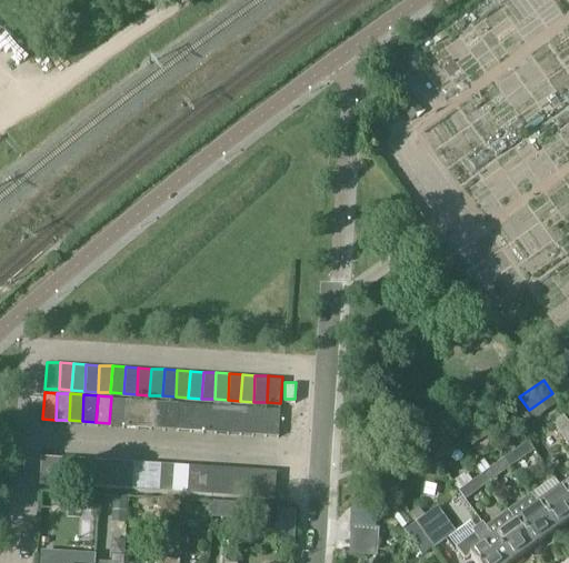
[(125,396),(111,396),(109,423),(122,423),(125,396)]
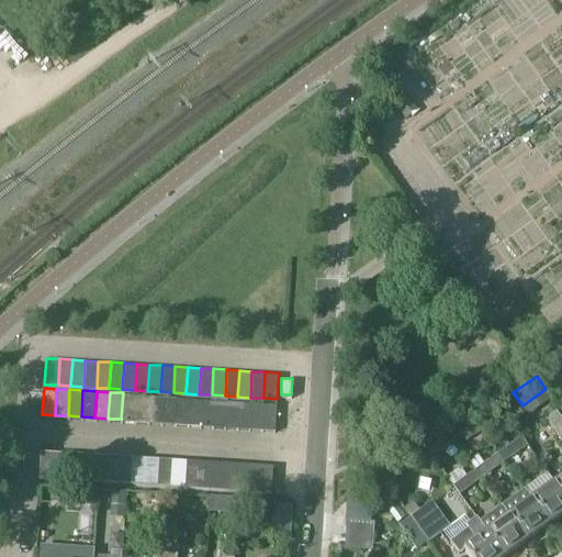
[(135,393),(123,392),(121,419),(134,420),(135,393)]
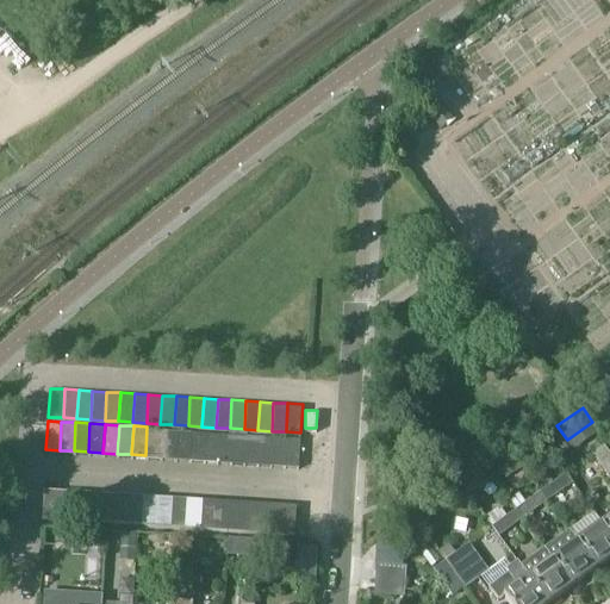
[(161,428),(147,427),(145,455),(160,456),(161,428)]
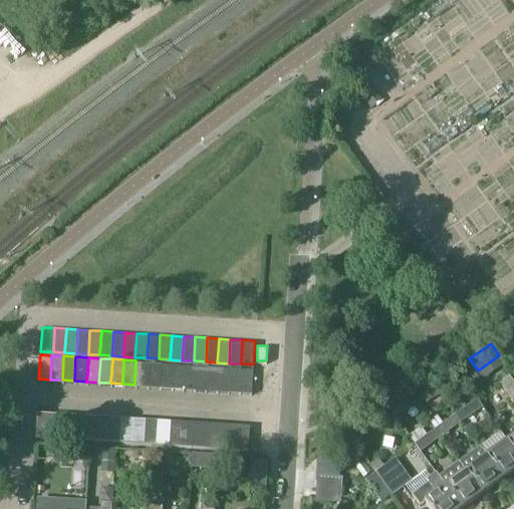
[(148,361),(136,360),(135,385),(146,386),(148,361)]
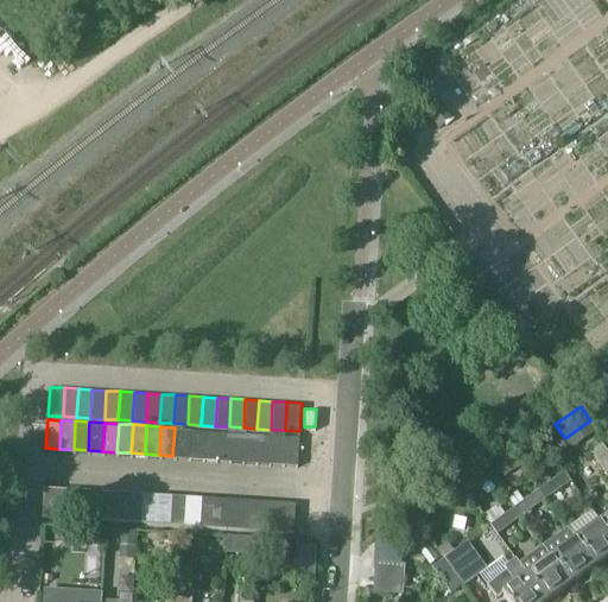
[(189,428),(175,428),(172,456),(188,456),(189,428)]
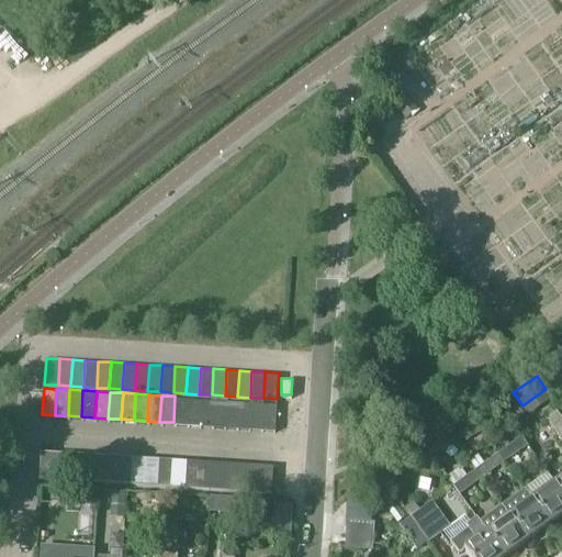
[(190,397),(175,396),(173,422),(188,423),(190,397)]
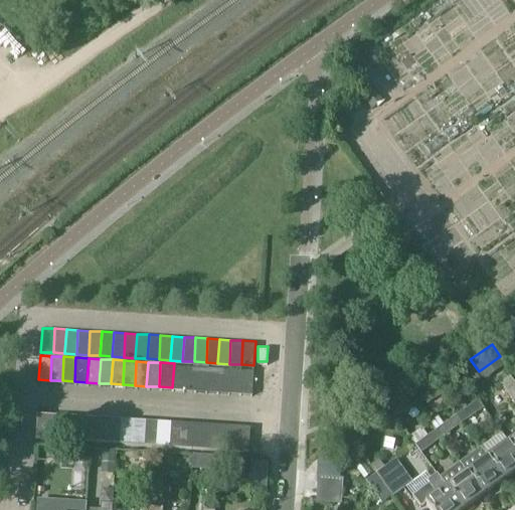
[(185,364),(174,363),(172,387),(183,388),(185,364)]
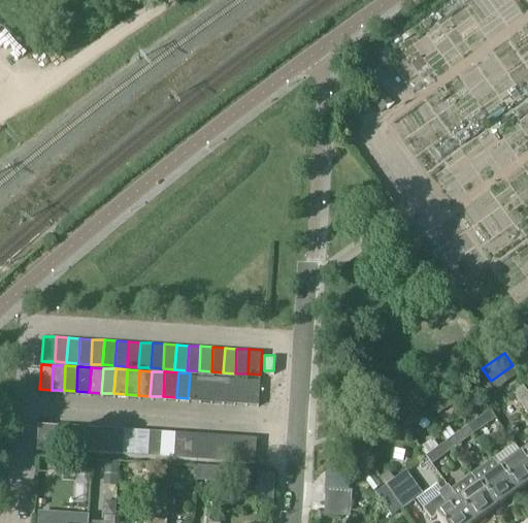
[(190,373),(188,398),(200,399),(201,374),(190,373)]
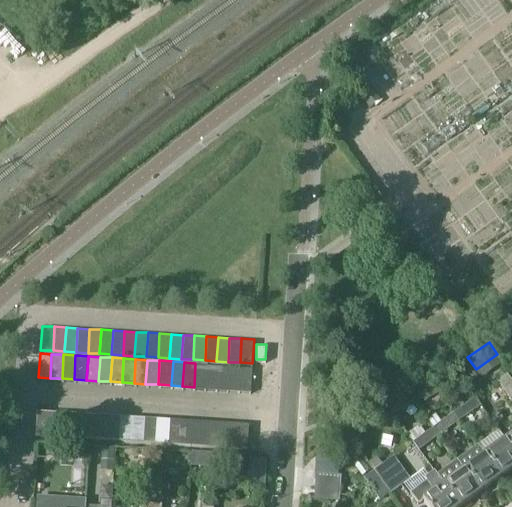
[(194,387),(205,387),(207,363),(195,363),(194,387)]
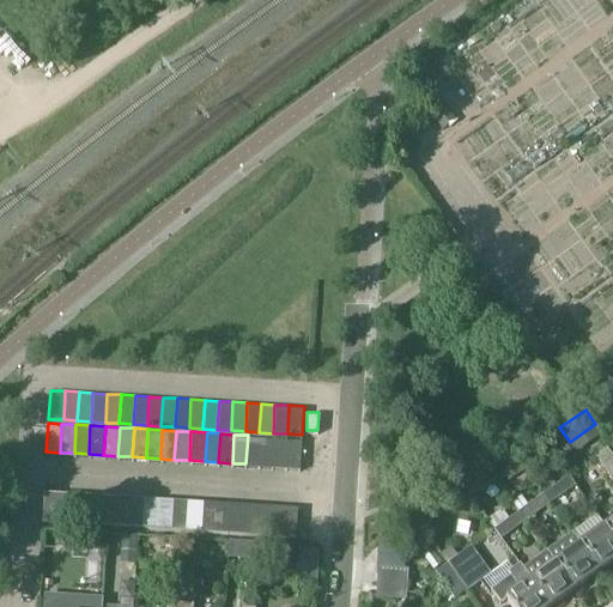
[(246,463),(259,465),(260,451),(261,436),(248,435),(246,463)]
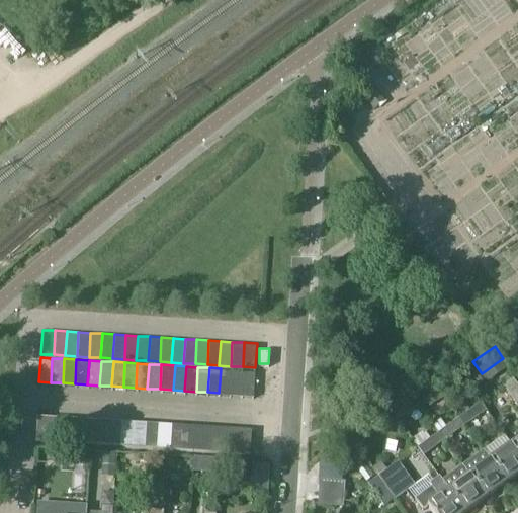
[(232,369),(221,368),(220,381),(219,393),(230,394),(232,369)]
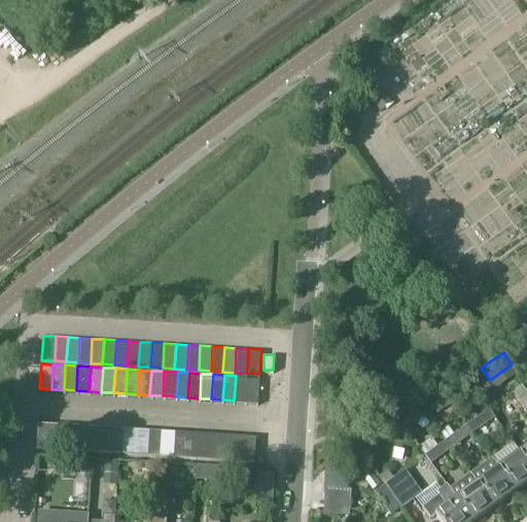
[(234,401),(246,402),(247,377),(236,376),(234,401)]
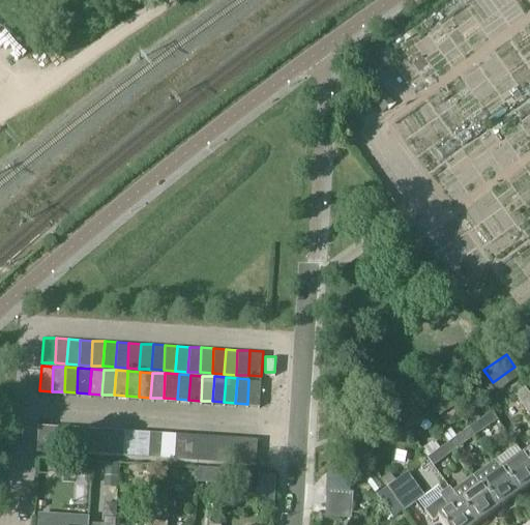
[(261,379),(248,379),(247,404),(259,404),(261,379)]
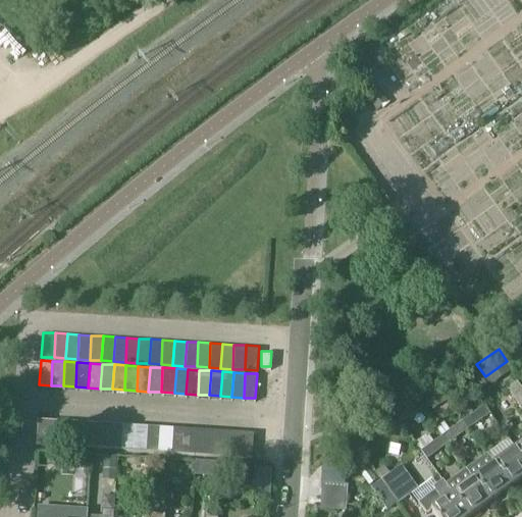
[(521,386),(516,379),(507,385),(521,407),(521,386)]
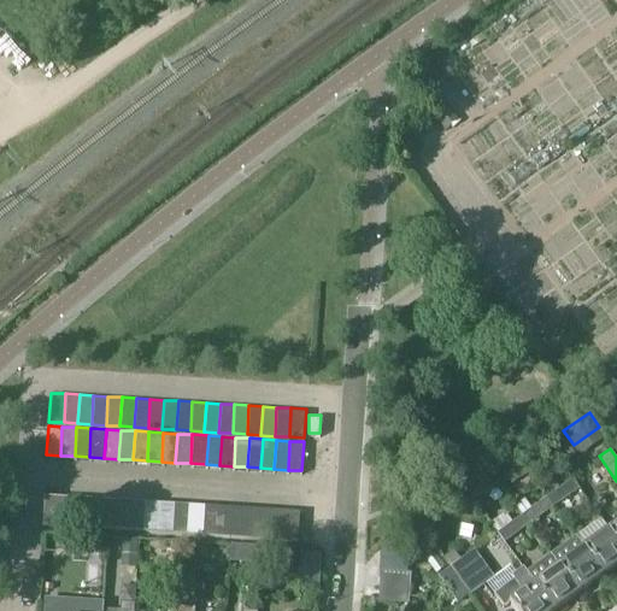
[(579,486),(573,475),(547,493),(553,504),(579,486)]
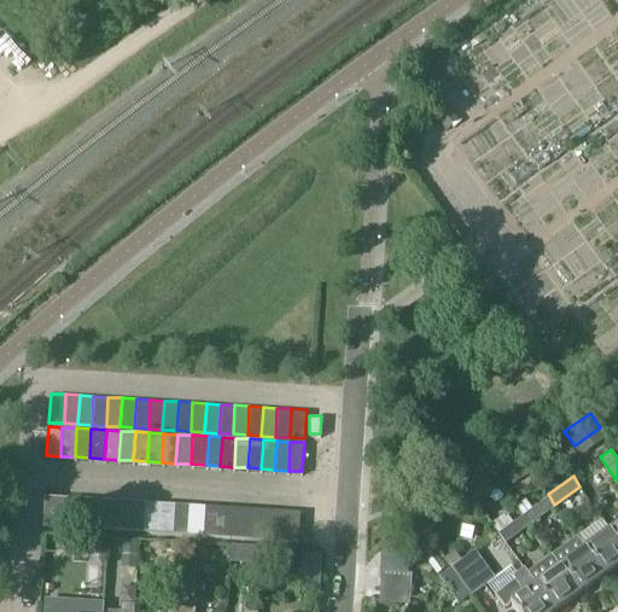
[(59,494),(44,494),(42,523),(57,524),(59,494)]
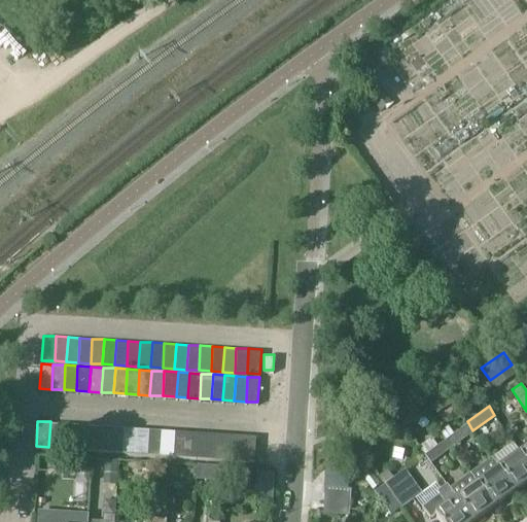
[(62,422),(50,421),(48,447),(61,447),(62,422)]
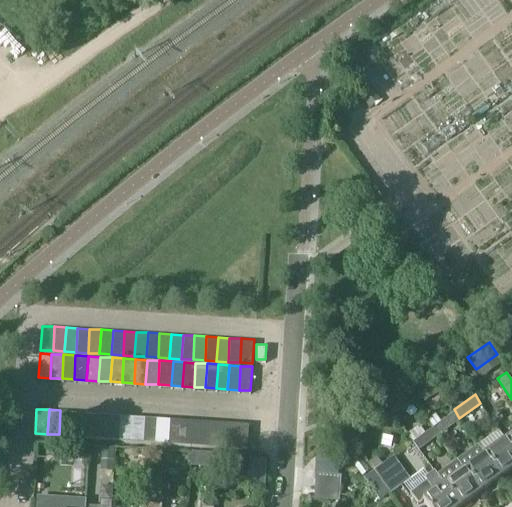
[(428,417),(433,424),(439,432),(459,418),(454,409),(441,418),(436,411),(428,417)]
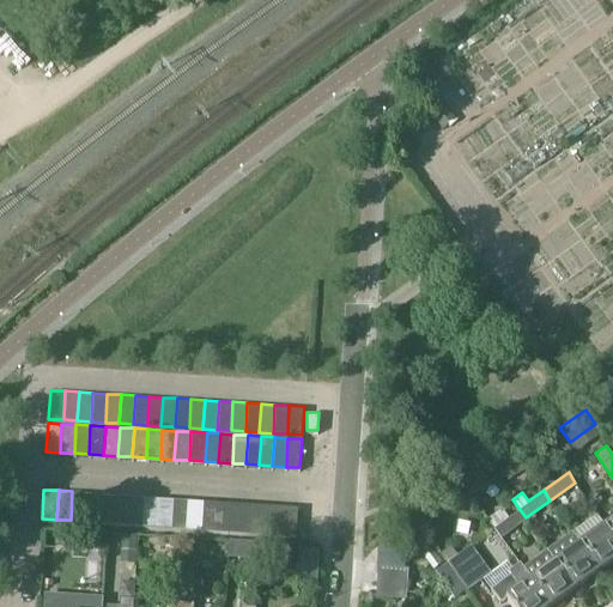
[(87,492),(72,491),(71,520),(86,521),(87,492)]
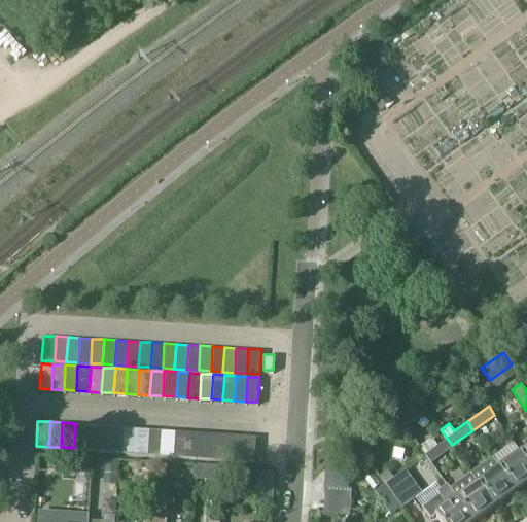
[(86,424),(75,423),(74,448),(85,449),(86,424)]
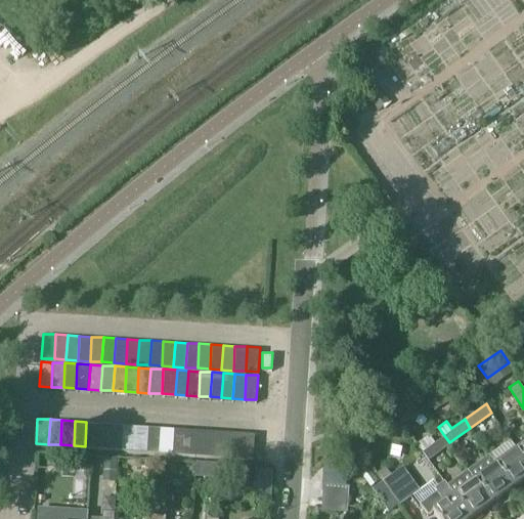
[(98,423),(86,422),(85,446),(97,447),(98,423)]
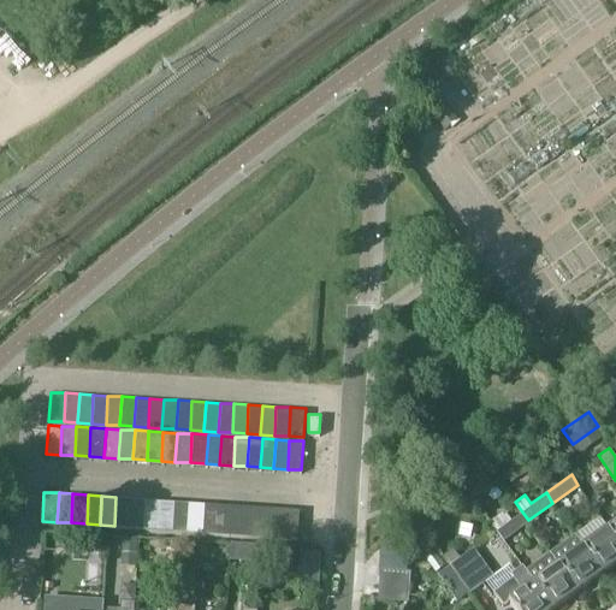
[(130,497),(116,497),(114,526),(129,526),(130,497)]
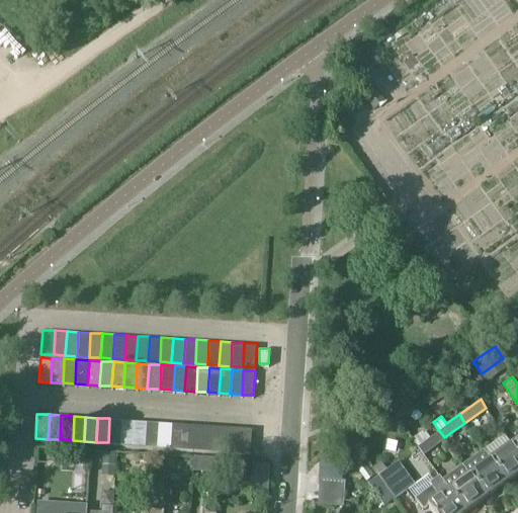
[(122,419),(109,418),(108,442),(120,443),(122,419)]
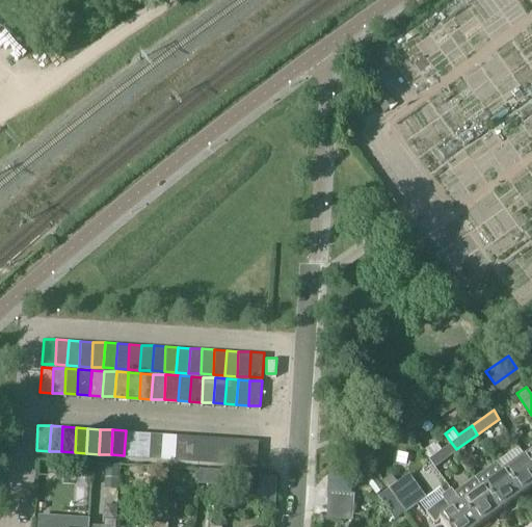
[(138,431),(126,430),(124,455),(137,456),(138,431)]
